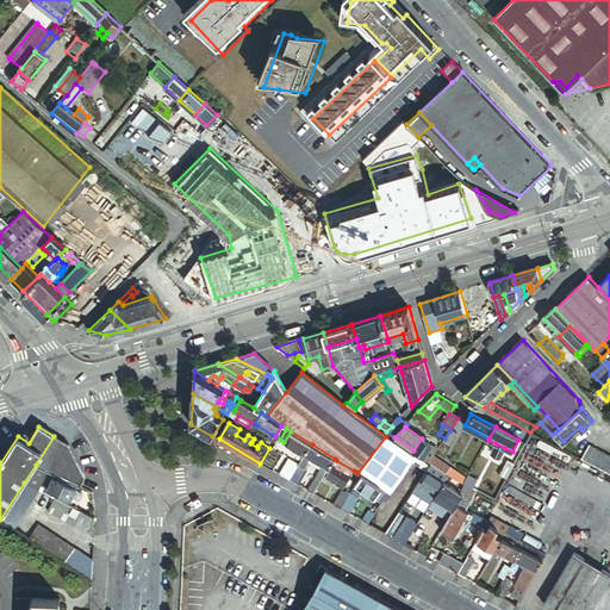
[(244,440),(248,435),(240,429),(236,435),(244,440)]
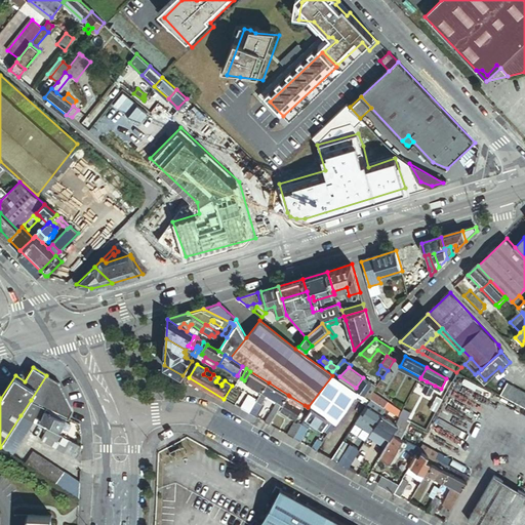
[(382,377),(381,379),(388,384),(394,373),(388,370),(382,377)]
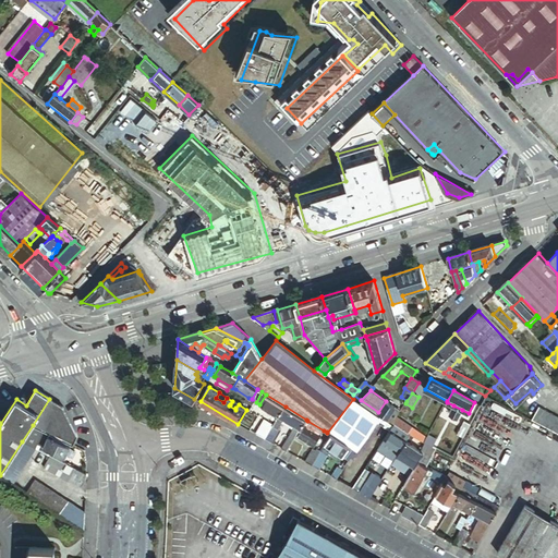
[(279,416),(286,407),(266,395),(259,404),(279,416)]
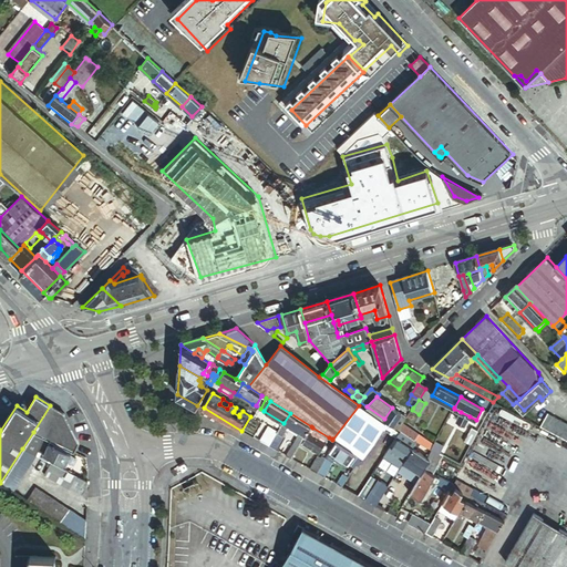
[(61,412),(50,405),(33,432),(50,441),(72,452),(78,442),(61,412)]
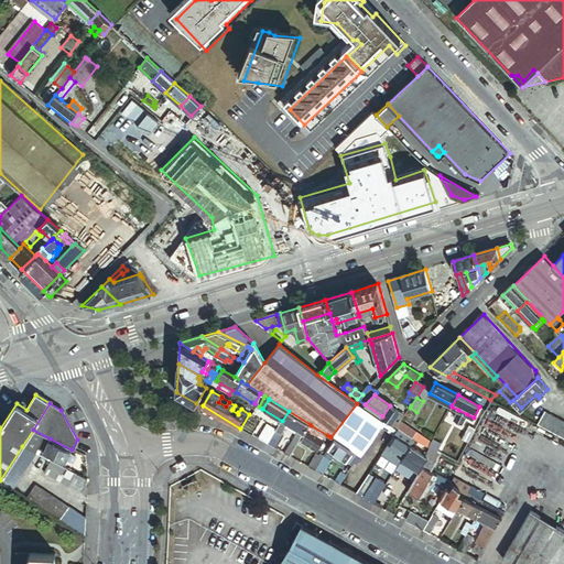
[(383,422),(357,403),(331,437),(335,440),(353,451),(359,455),(360,456),(383,422)]
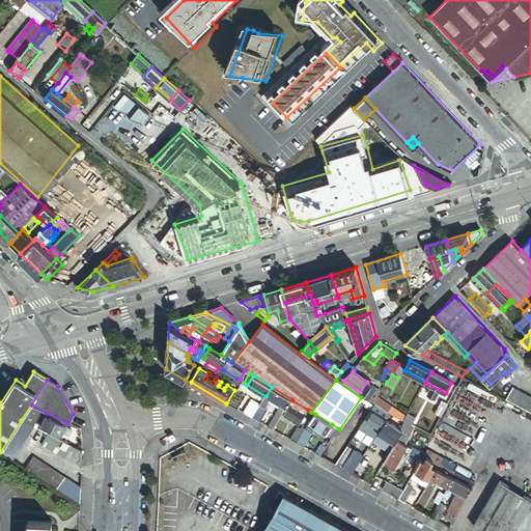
[(367,382),(360,392),(374,402),(378,397),(382,391),(375,388),(367,382)]
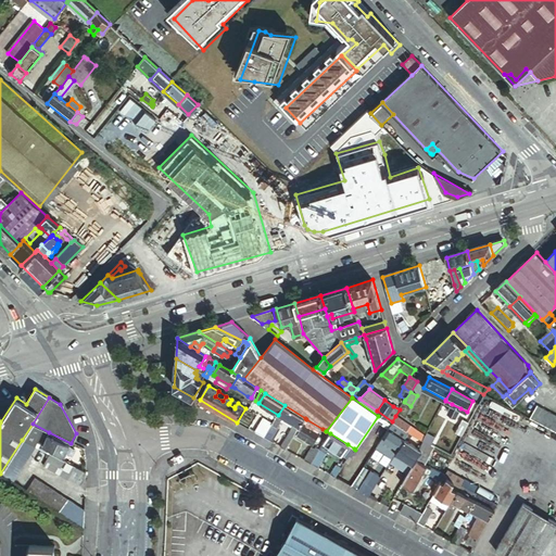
[(457,416),(460,408),(452,404),(449,412),(457,416)]
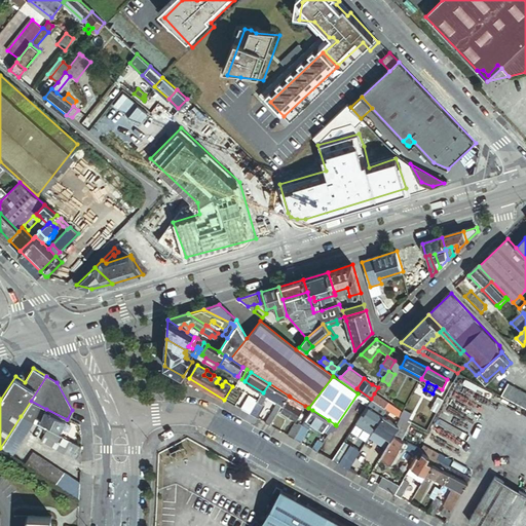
[(268,396),(278,402),(266,422),(270,425),(289,396),(269,383),(263,392),(258,401),(250,413),(258,418),(266,406),(263,404),(268,396)]
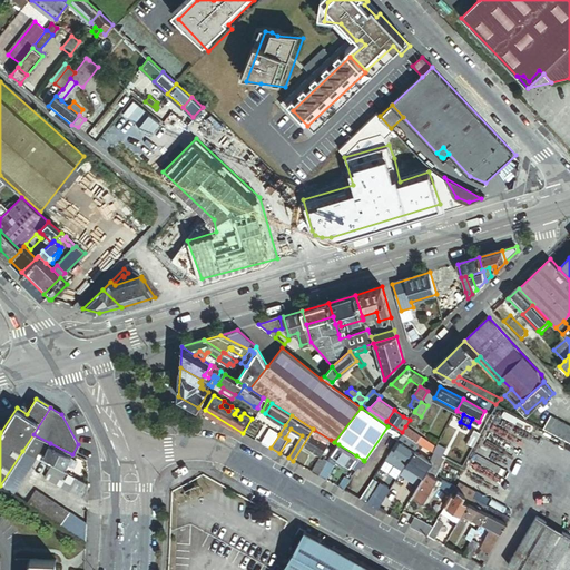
[(569,443),(569,430),(549,419),(543,429),(569,443)]
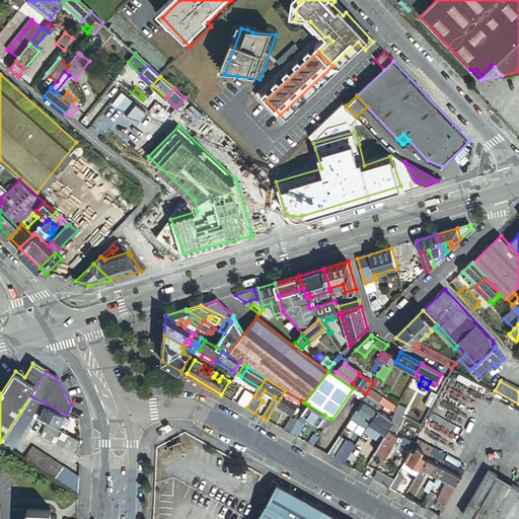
[(369,388),(366,393),(381,403),(385,398),(369,388)]
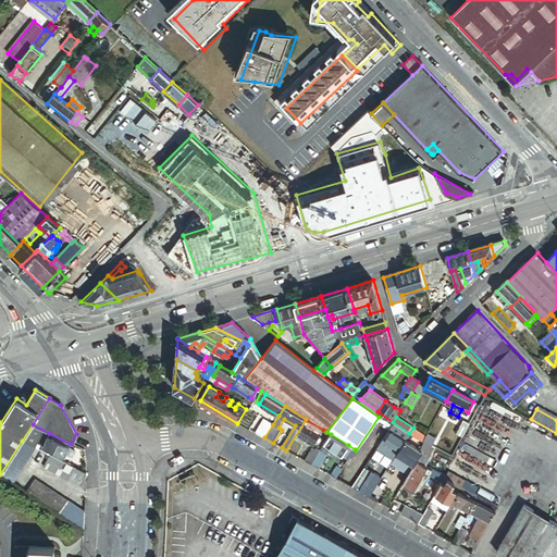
[(264,437),(273,424),(265,420),(257,433),(264,437)]
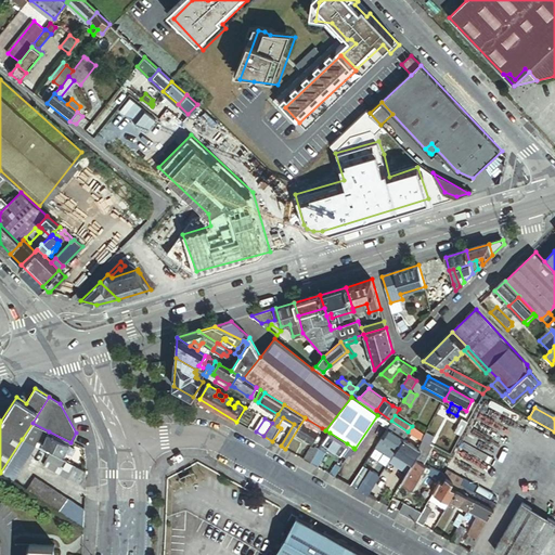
[(320,433),(322,428),(306,418),(304,423),(320,433)]
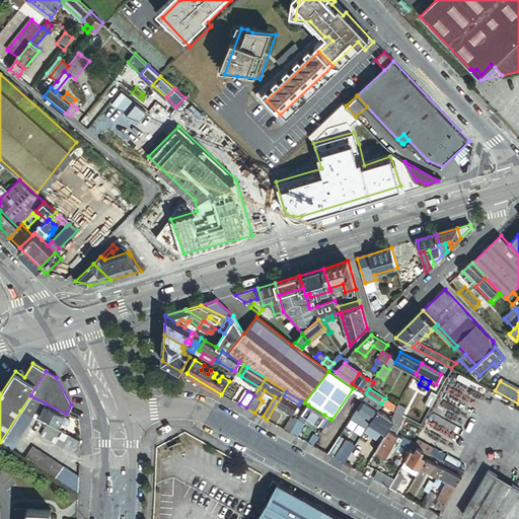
[(426,404),(431,408),(438,394),(432,391),(426,404)]
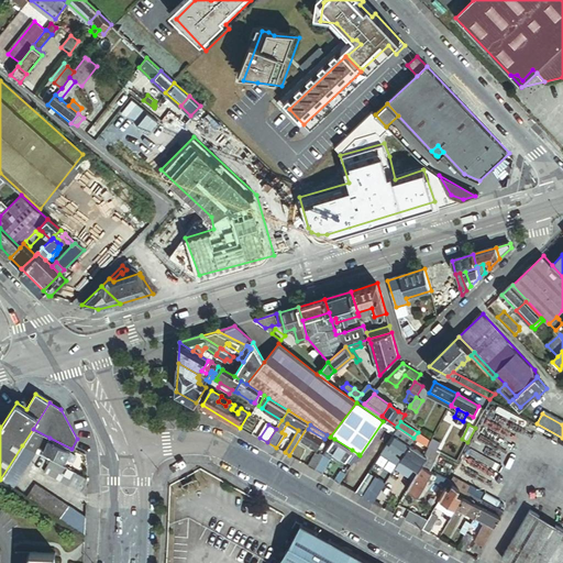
[(50,438),(33,429),(22,445),(34,452),(51,460),(52,455),(65,462),(69,452),(48,441),(50,438)]
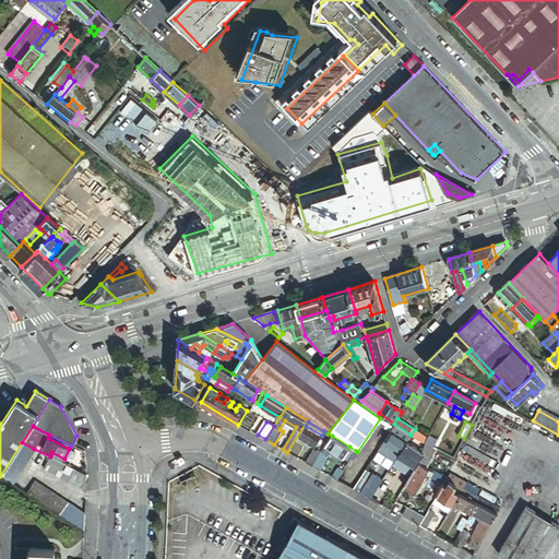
[(322,436),(306,426),(299,436),(316,447),(322,436)]
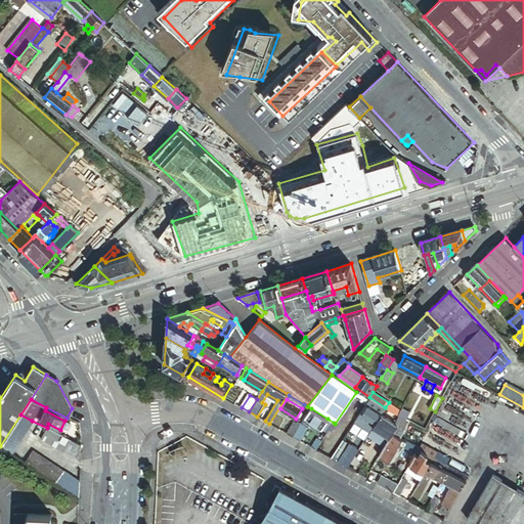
[(389,402),(385,407),(399,416),(402,410),(389,402)]
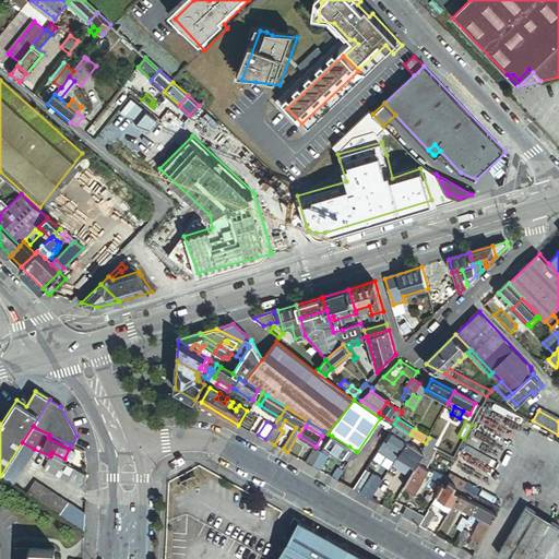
[(407,443),(409,439),(399,431),(395,436),(407,443)]
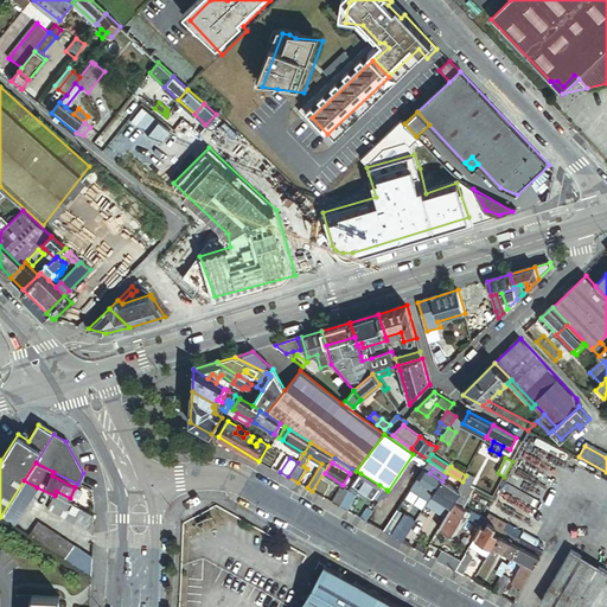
[(355,481),(360,473),(356,471),(356,470),(350,478),(355,481)]
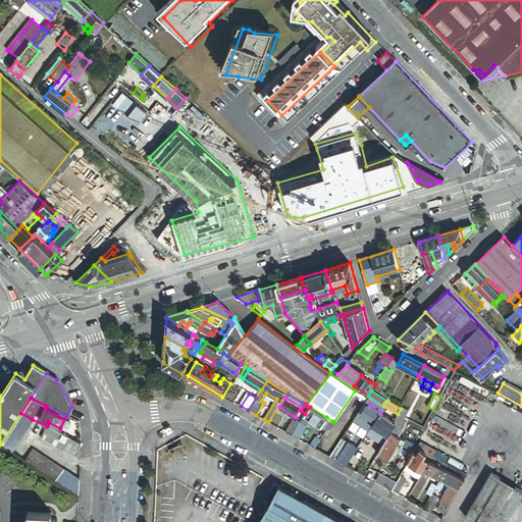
[(362,413),(374,422),(380,414),(369,407),(367,405),(362,413)]
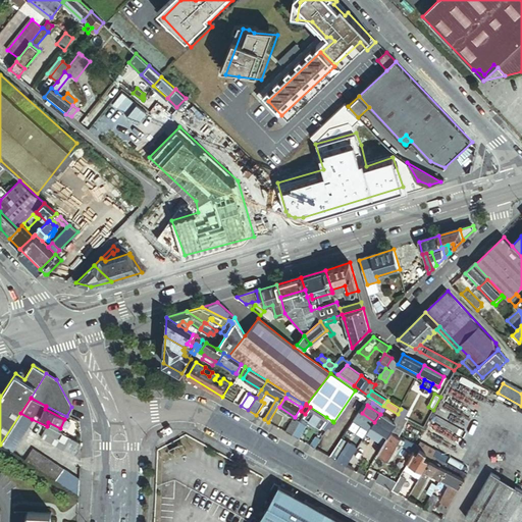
[(323,422),(326,417),(310,407),(305,414),(304,416),(311,421),(317,424),(321,427),(323,422)]
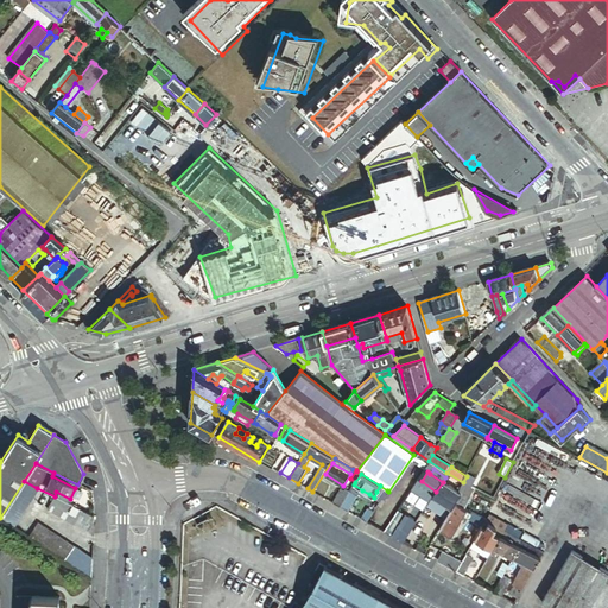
[(476,480),(467,474),(467,476),(463,482),(473,487),(476,480)]
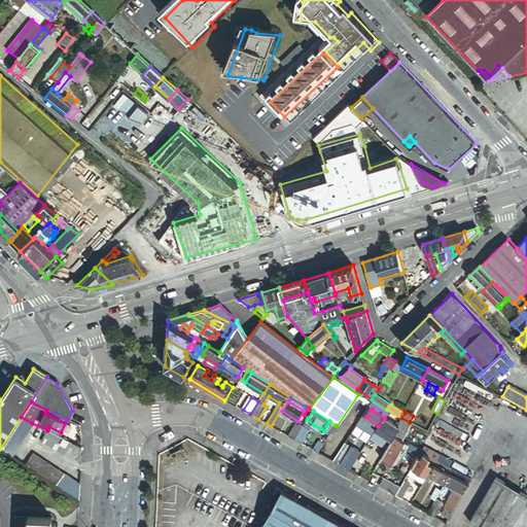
[(398,427),(401,421),(389,415),(387,419),(398,427)]
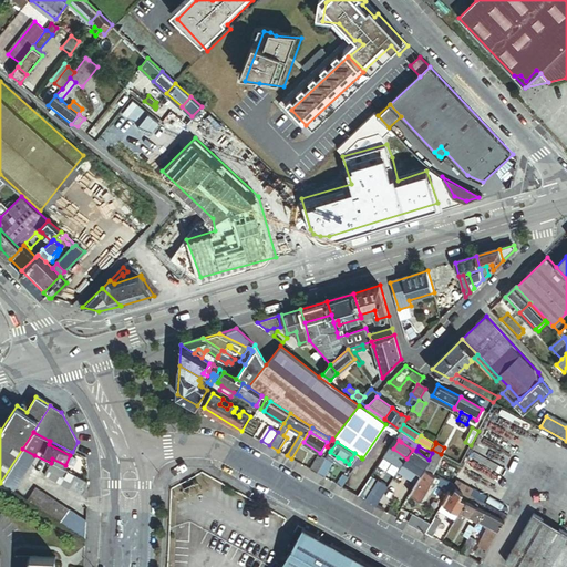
[(393,449),(391,447),(385,455),(402,466),(404,463),(406,459),(393,449)]
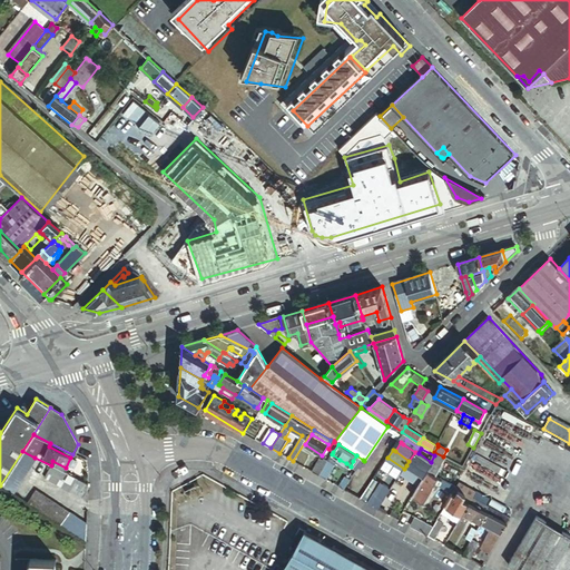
[(22,451),(0,485),(0,487),(12,495),(35,458),(22,451)]
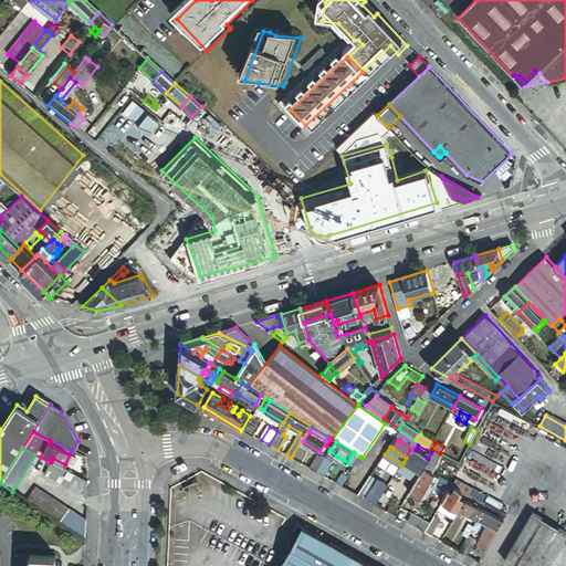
[(406,458),(404,462),(420,473),(423,469),(430,460),(428,459),(416,450),(412,449),(406,458)]
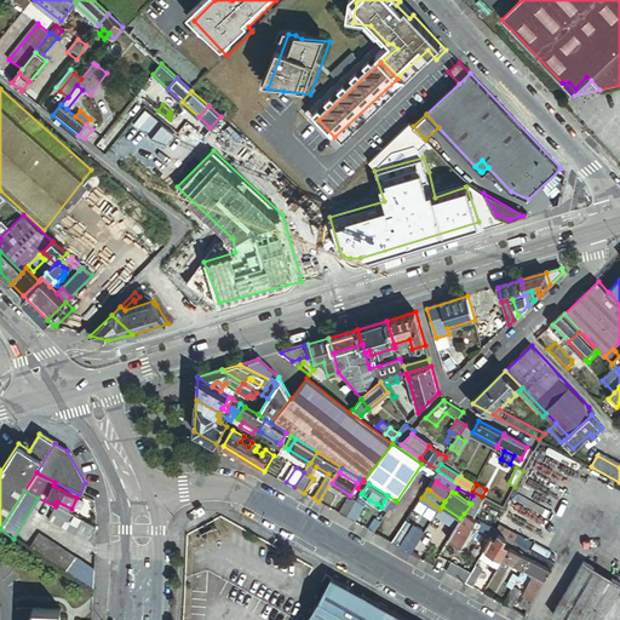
[(384,501),(391,506),(395,500),(388,495),(384,501)]
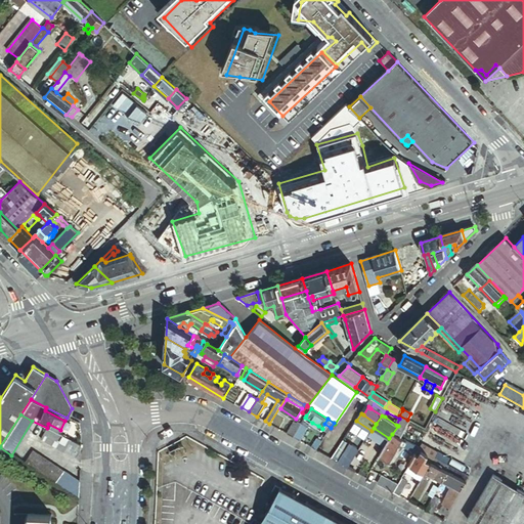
[(404,430),(408,424),(399,419),(396,425),(398,426),(404,430)]
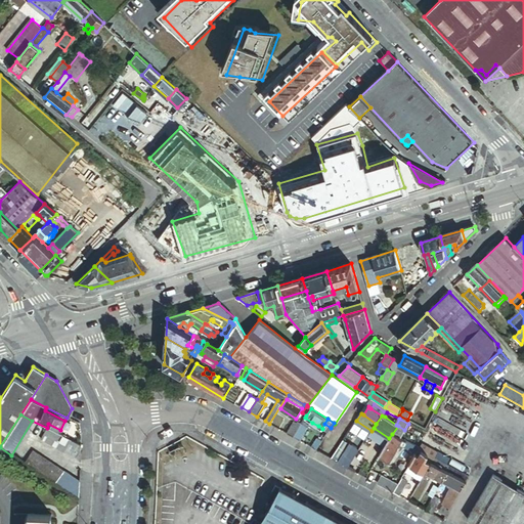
[(294,437),(301,424),(298,422),(297,424),(294,422),(287,433),(294,437)]
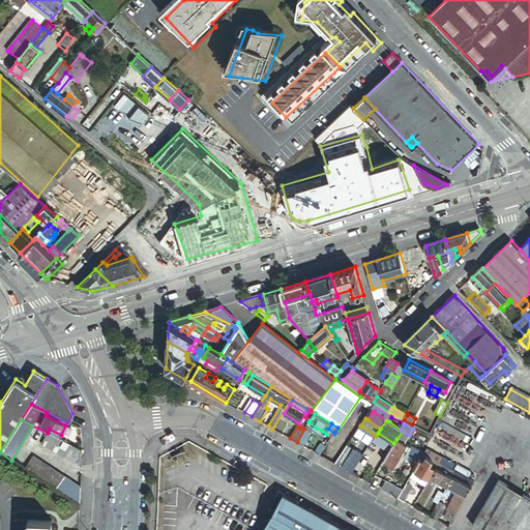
[(305,428),(304,429),(297,442),(302,445),(312,431),(305,428)]
